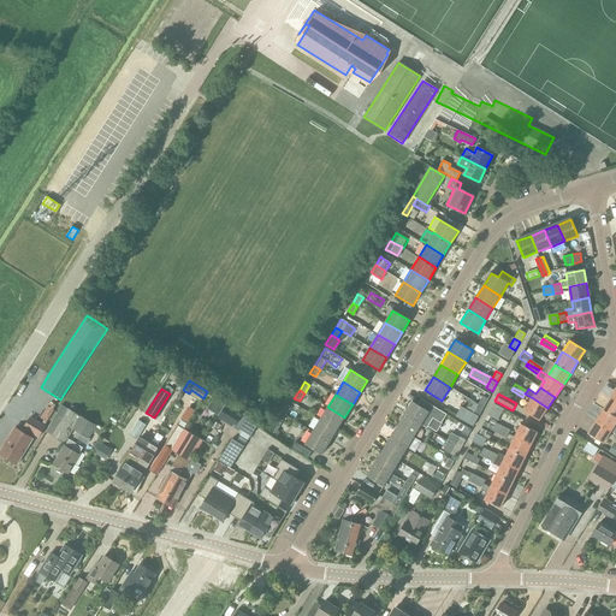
[(478,404),(483,408),(487,398),(483,396),(478,404)]
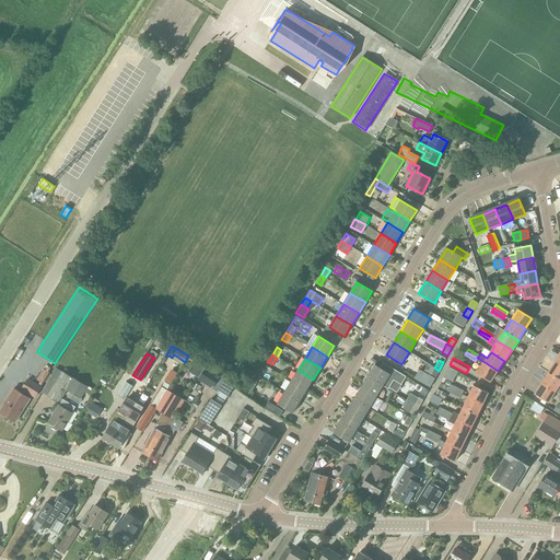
[(490,384),(498,371),(485,362),(477,375),(490,384)]
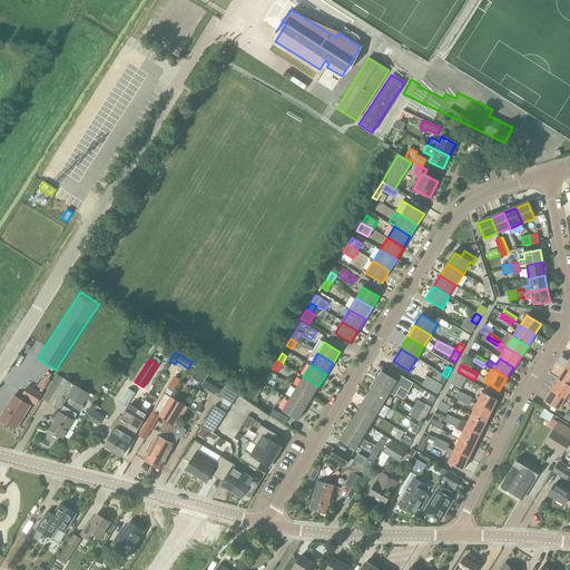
[(569,386),(569,371),(566,369),(558,380),(569,386)]
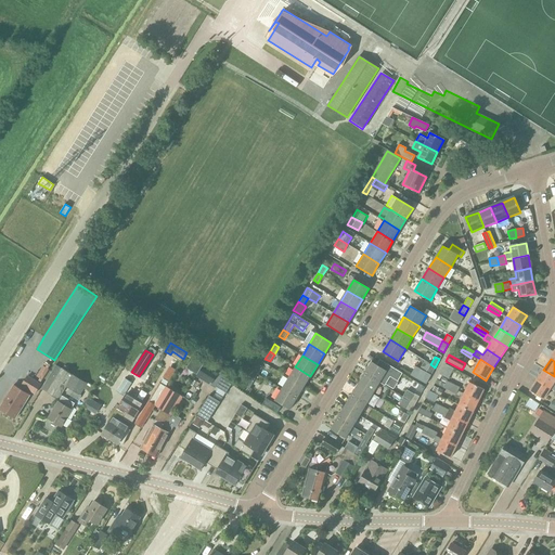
[(372,362),(364,373),(385,385),(389,376),(396,381),(400,373),(378,360),(375,364),(372,362)]
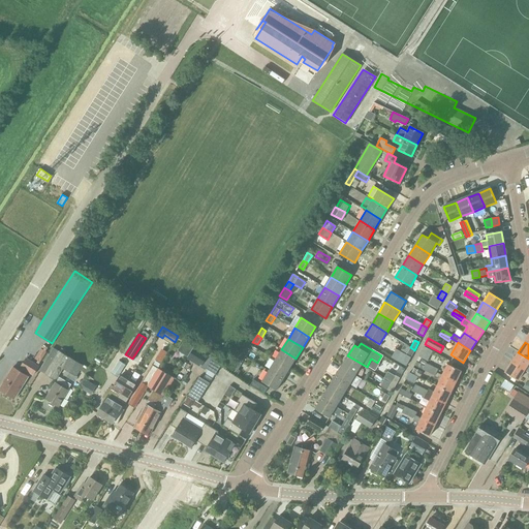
[(427,361),(432,351),(424,346),(418,355),(427,361)]
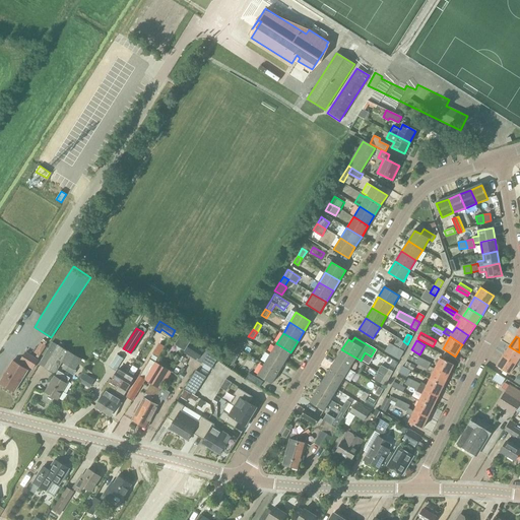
[(399,360),(407,344),(403,341),(399,349),(389,343),(384,351),(399,360)]
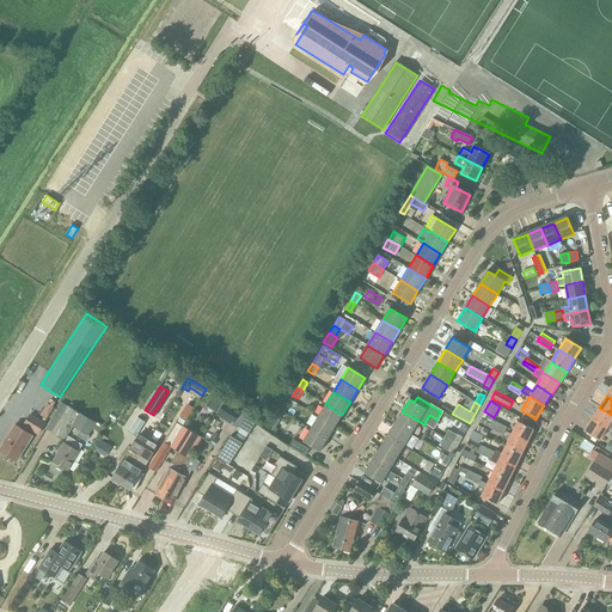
[(48,403),(41,415),(47,418),(54,408),(48,403)]
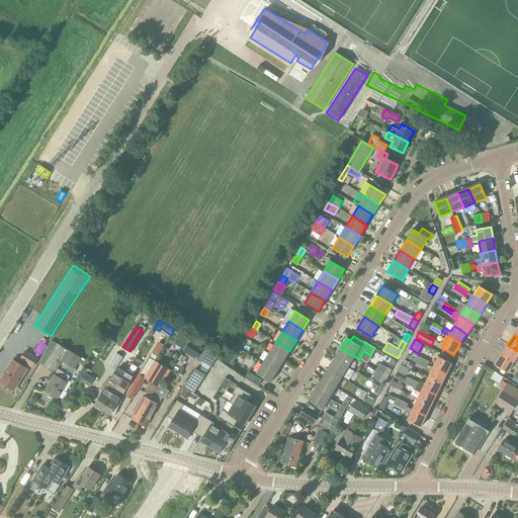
[(197,359),(203,349),(189,341),(183,351),(197,359)]
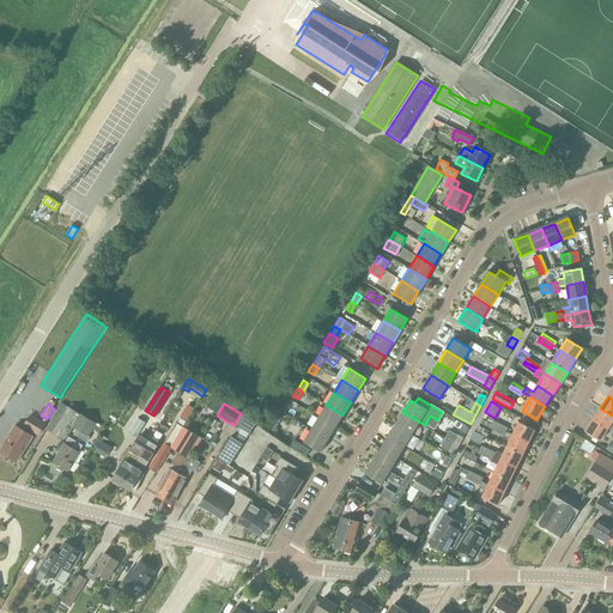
[(188,405),(181,417),(187,420),(194,408),(188,405)]
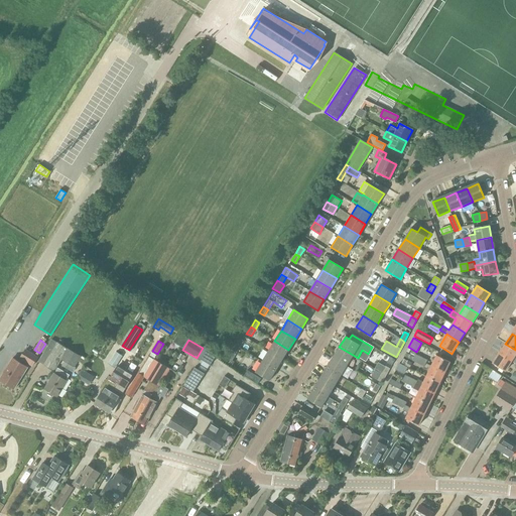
[(282,360),(288,350),(274,341),(268,351),(282,360)]
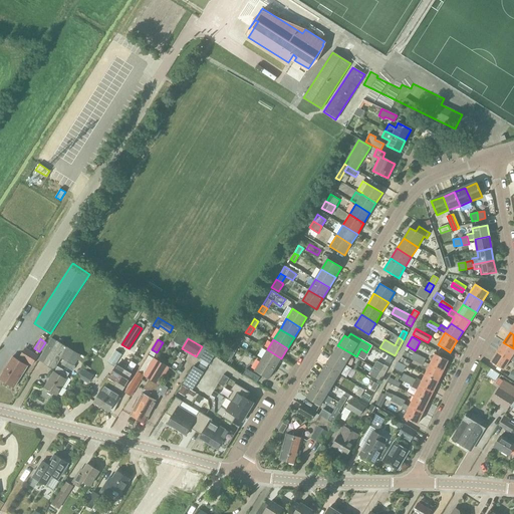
[(140,354),(146,344),(140,340),(134,351),(140,354)]
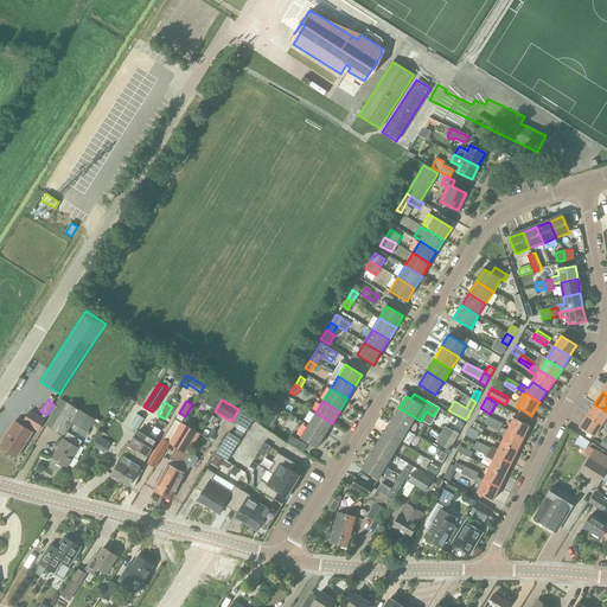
[(87,434),(95,420),(69,403),(51,432),(63,438),(70,426),(87,434)]
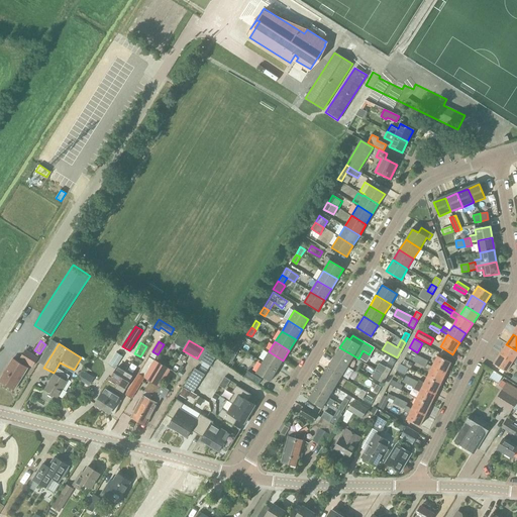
[(513,363),(516,354),(516,350),(506,344),(500,354),(513,363)]
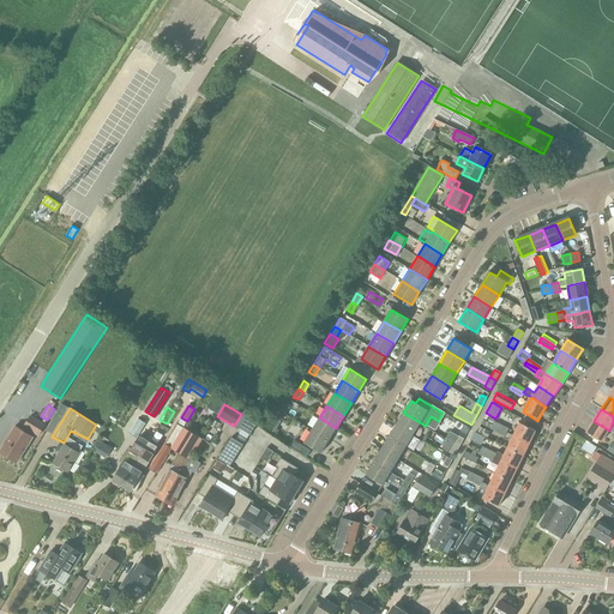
[(413,435),(421,423),(403,413),(396,426),(413,435)]
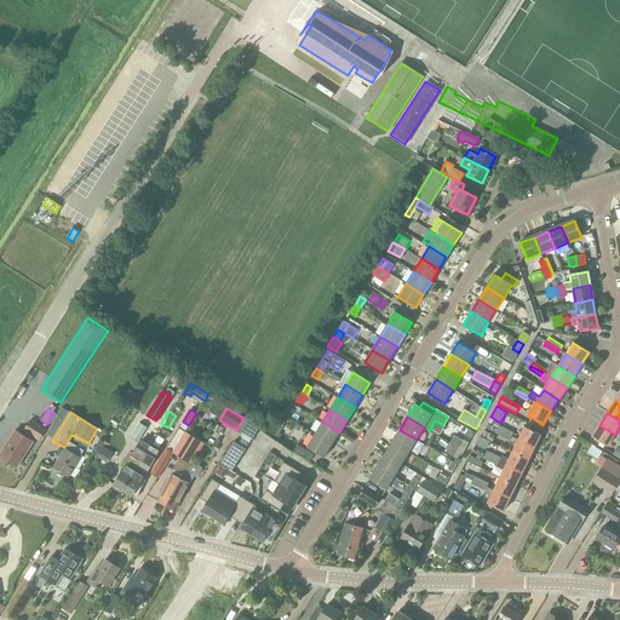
[(26,426),(23,431),(39,441),(41,436),(45,430),(29,420),(26,426)]
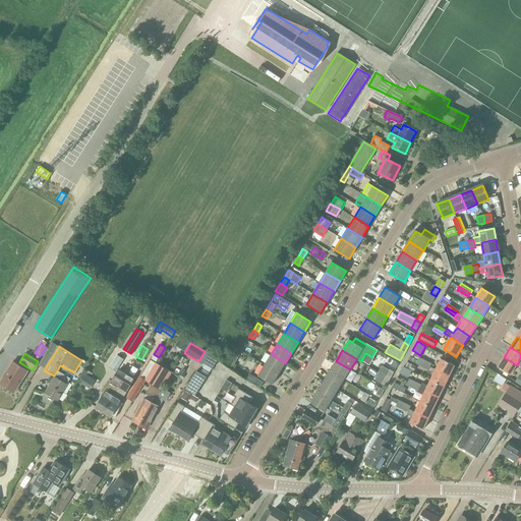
[(209,353),(203,362),(213,368),(219,359),(209,353)]
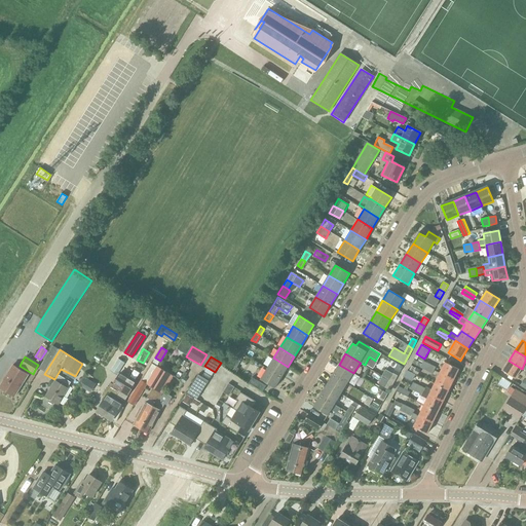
[(282,377),(288,367),(273,358),(267,369),(282,377)]
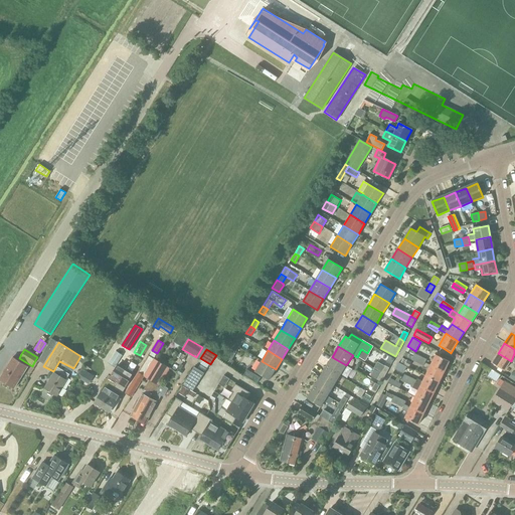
[(116,351),(109,362),(115,366),(122,355),(116,351)]
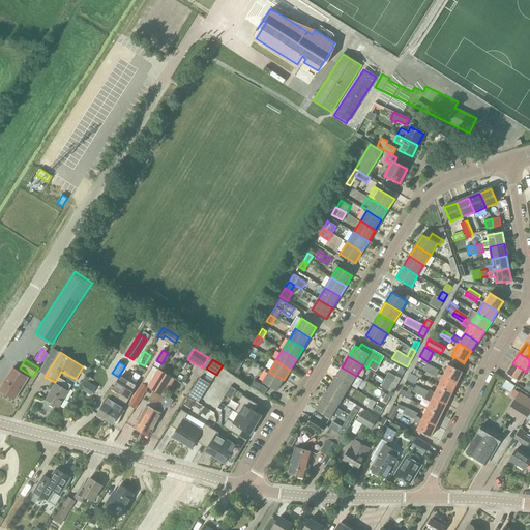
[(240,373),(239,372),(238,371),(239,370),(239,369),(241,365),(237,362),(231,372),(237,376),(237,377),(240,373)]
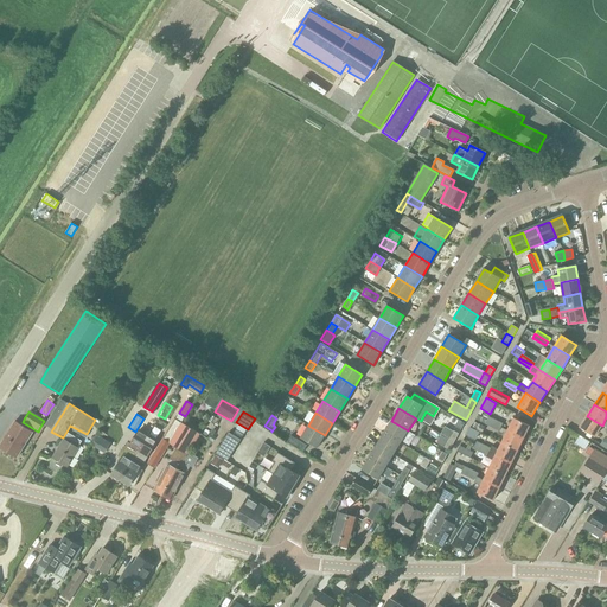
[(486,421),(500,428),(502,425),(487,416),(486,420),(486,421)]
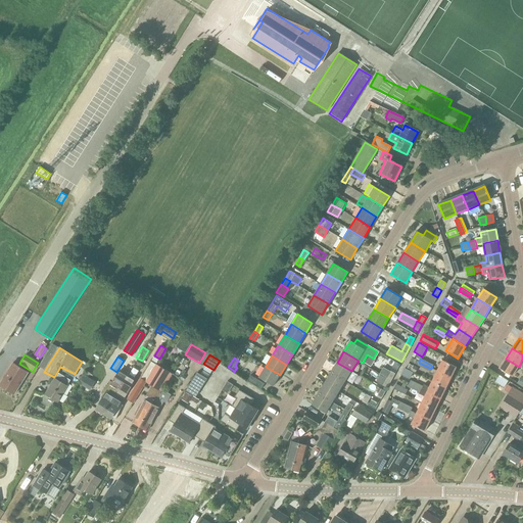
[(512,376),(519,367),(506,359),(500,368),(512,376)]
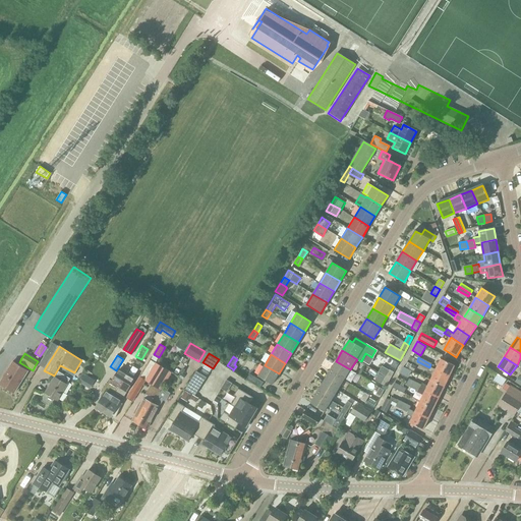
[(436,370),(450,377),(455,366),(441,359),(436,370)]
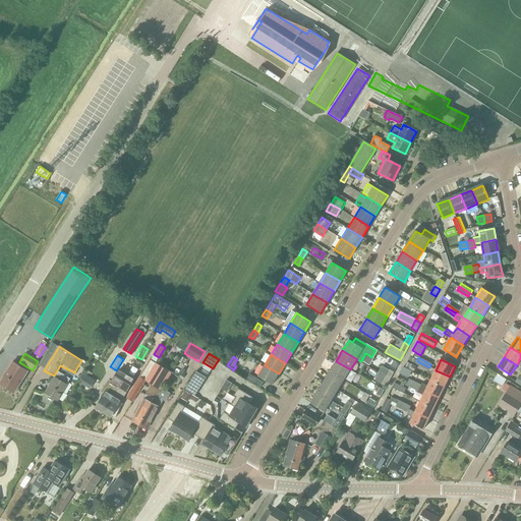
[(394,360),(390,365),(396,368),(399,363),(394,360)]
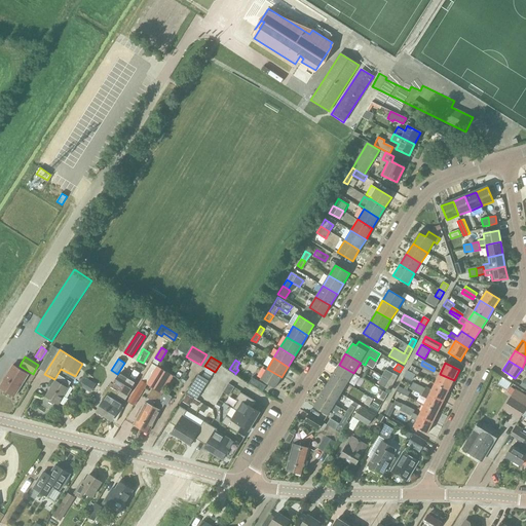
[(0,388),(13,398),(28,375),(11,365),(0,382),(0,388)]
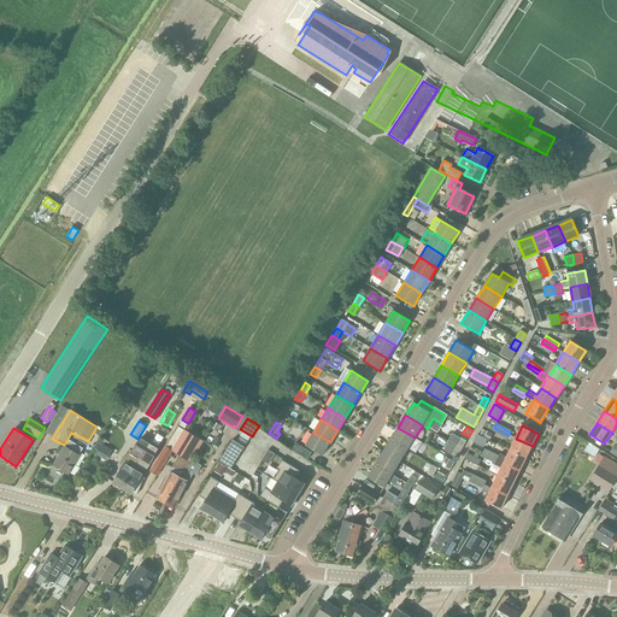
[(407,450),(415,438),(398,428),(391,439),(407,450)]
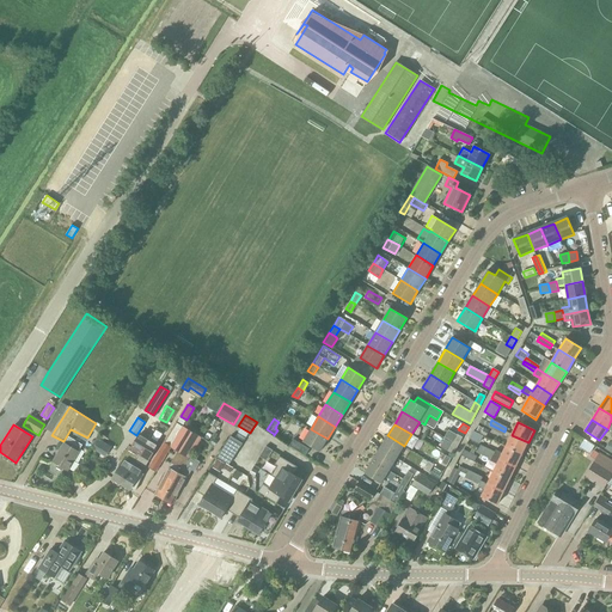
[(503,434),(505,432),(490,424),(488,427),(503,434)]
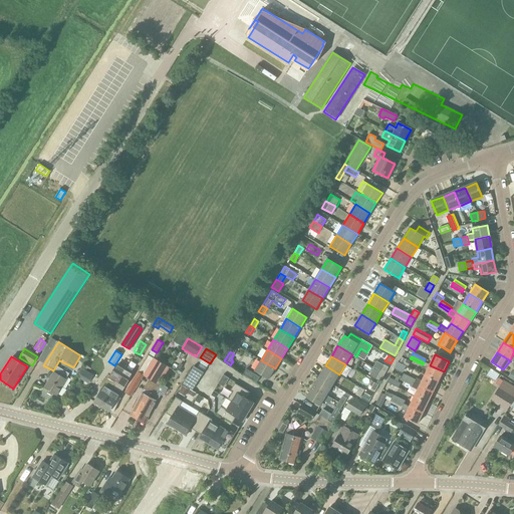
[(154,390),(155,391),(168,366),(154,358),(146,371),(153,375),(147,386),(139,400),(131,416),(138,420),(148,401),(148,400),(151,396),(154,390)]
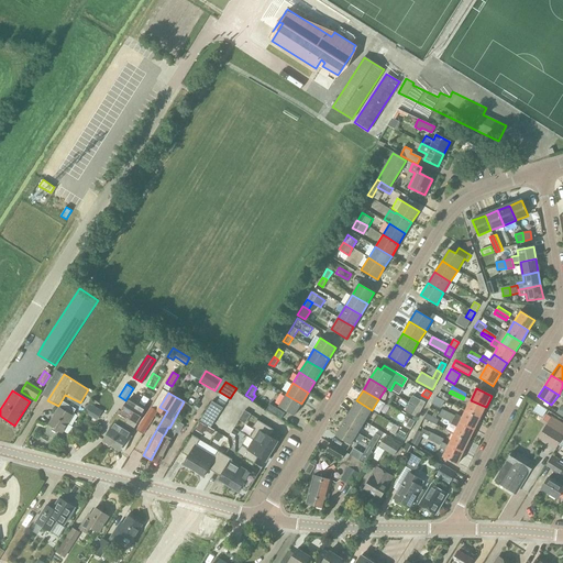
[(294,416),(301,404),(286,395),(278,406),(294,416)]
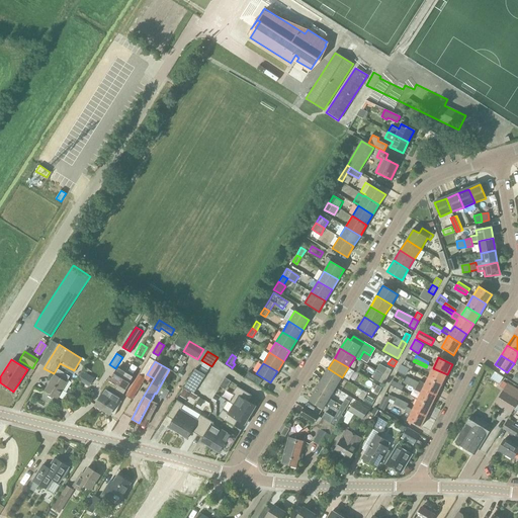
[(401,364),(398,371),(406,375),(409,368),(403,365),(401,364)]
